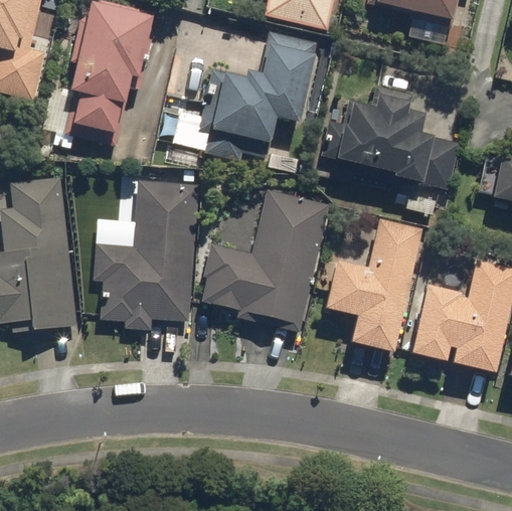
[(0,0),(0,92),(34,101),(46,50),(32,46),(42,0),(0,0)]
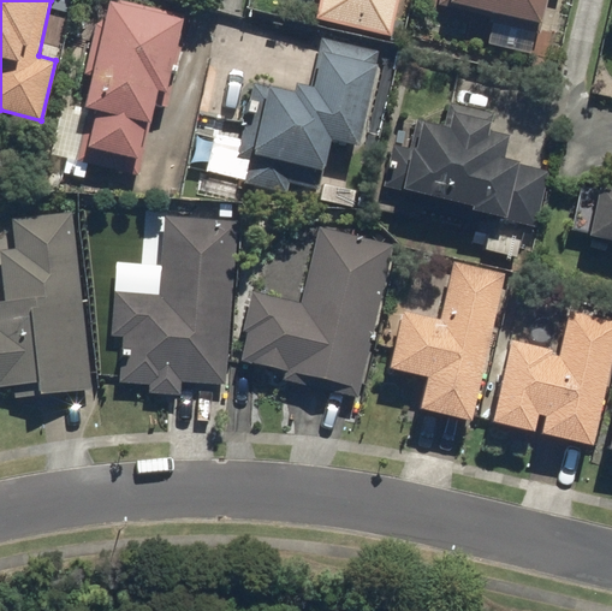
[(61,101),(49,154),(140,175),(158,98),(166,100),(186,13),(129,0),(107,0),(83,106),(61,101)]
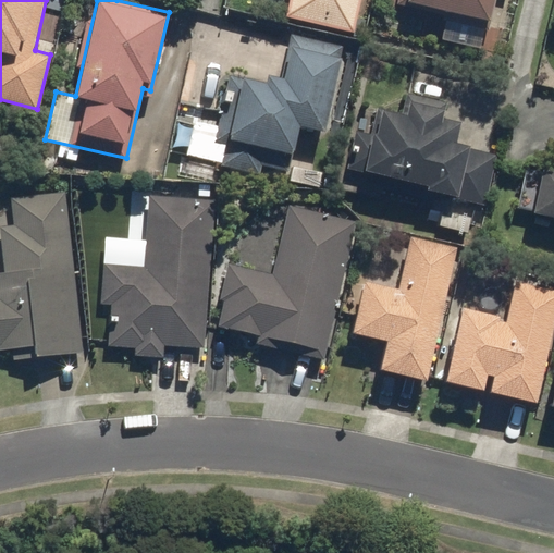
[(287,0),(284,16),(355,34),(362,0),(287,0)]
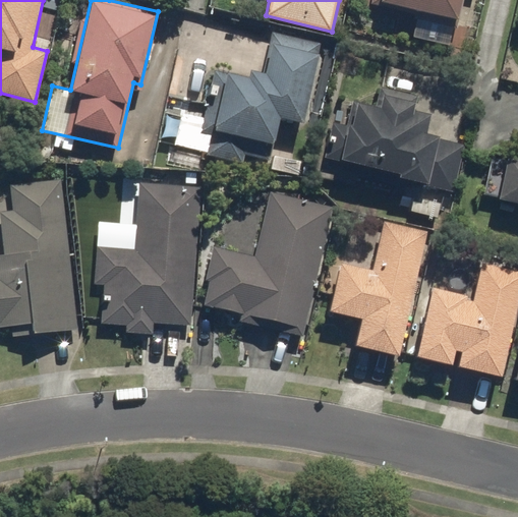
[(471,27),(476,0),(372,0),(371,6),(471,27)]
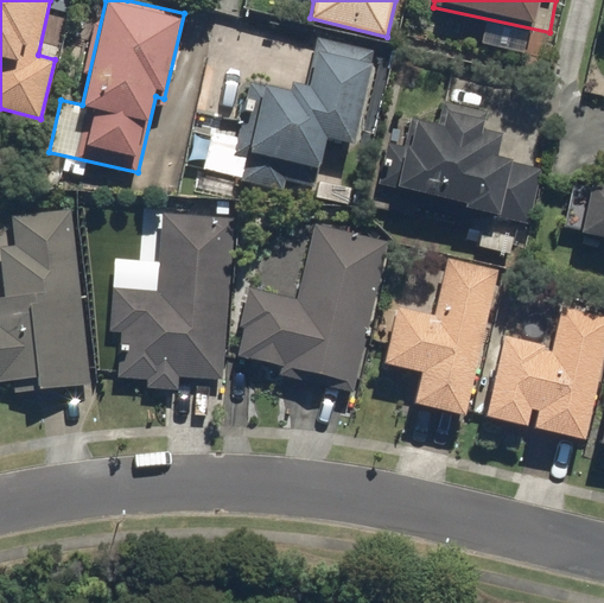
[(353,148),(376,48),(319,35),(306,93),(250,80),(233,156),(246,158),(240,184),(281,194),(284,183),(317,190),(328,143),(353,148)]
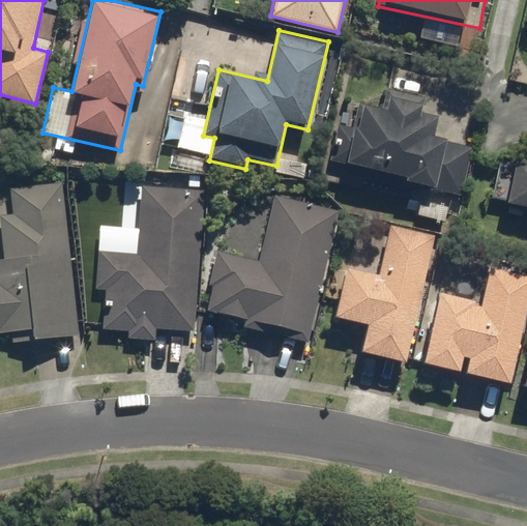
[(416,213),(457,223),(475,144),(437,136),(441,116),(421,111),(426,95),(387,87),(382,109),(359,104),(354,127),(338,123),(329,162),(361,170),(359,177),(421,192),(416,213)]
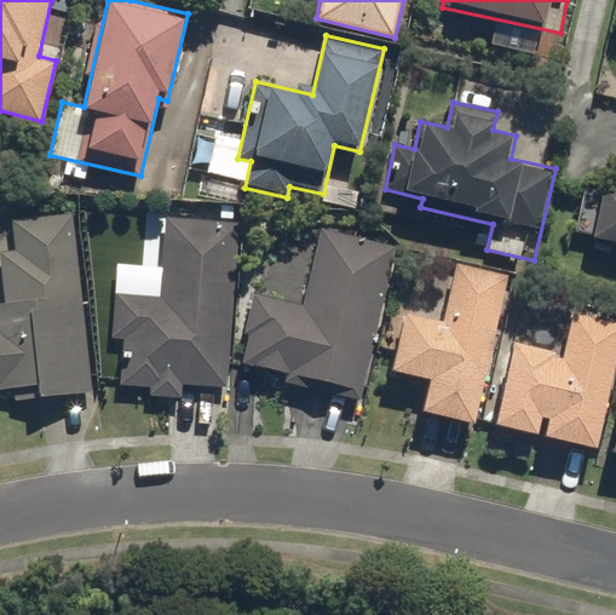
[(615,187),(600,184),(588,239),(615,243),(615,187)]
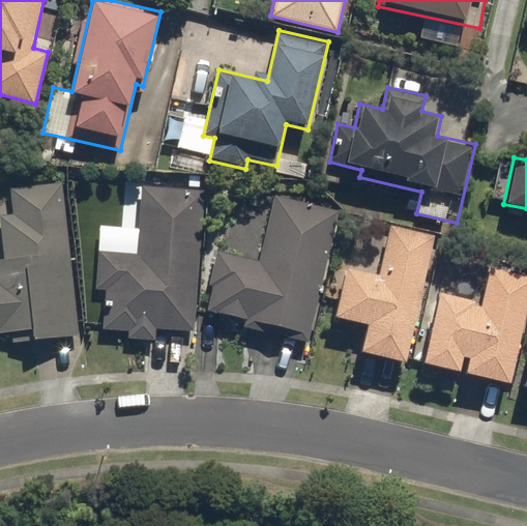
[(82,335),(64,180),(10,186),(13,212),(0,213),(5,259),(0,259),(0,334),(12,333),(13,343),(82,335)]
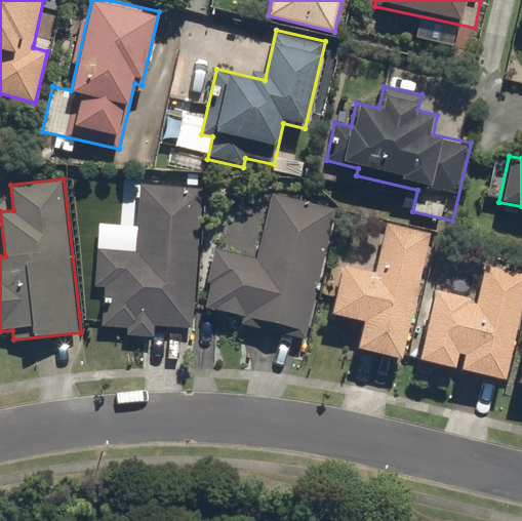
[(195,327),(204,187),(141,183),(135,250),(97,248),(95,286),(105,287),(102,326),(127,328),(126,335),(154,337),(155,325),(195,327)]
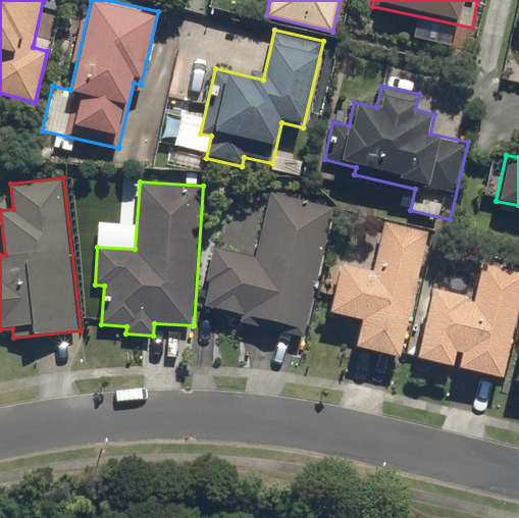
[(240,320),(302,335),(334,204),(271,189),(255,256),(214,246),(200,304),(241,314),(240,320)]
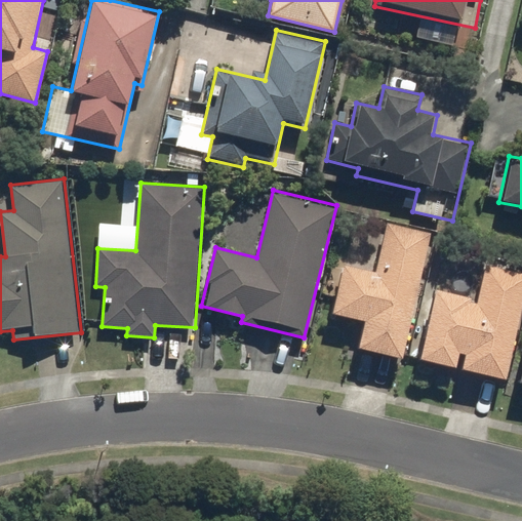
[(354,348),(398,359),(430,232),(386,221),(372,271),(339,264),(327,314),(360,321),(354,348)]
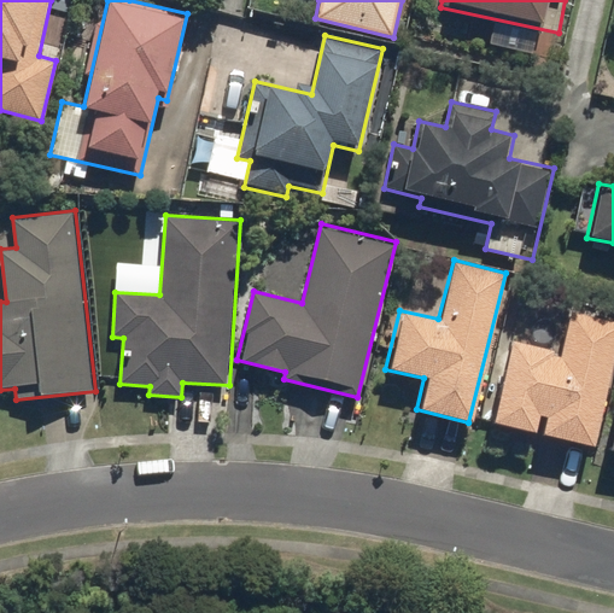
[(508,339),(489,422),(590,447),(613,343),(613,320),(568,310),(559,351),(508,339)]
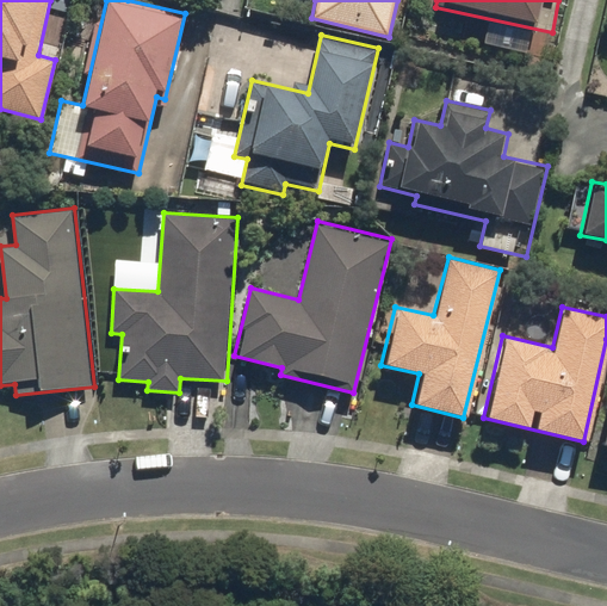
All buildings are outlined.
